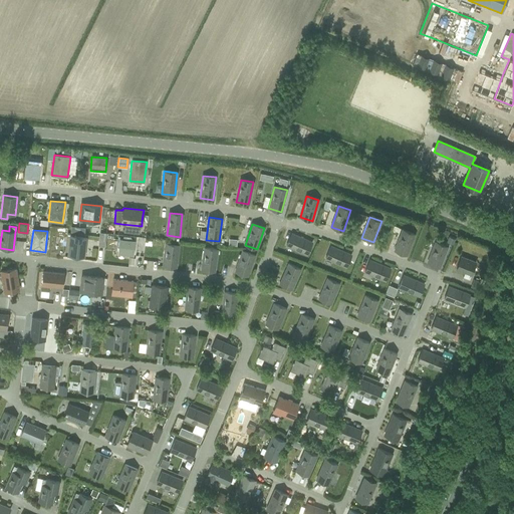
[(403,230),(395,251),(407,255),(415,234),(403,230)]
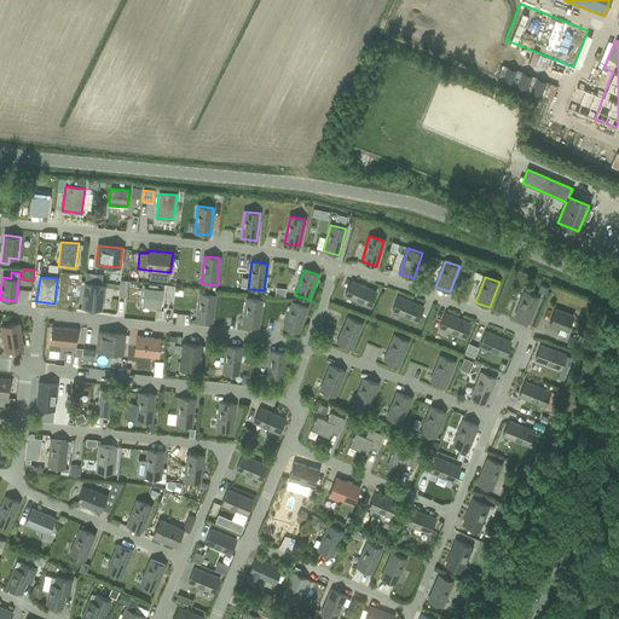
[(345,295),(369,306),(376,293),(351,282),(345,295)]
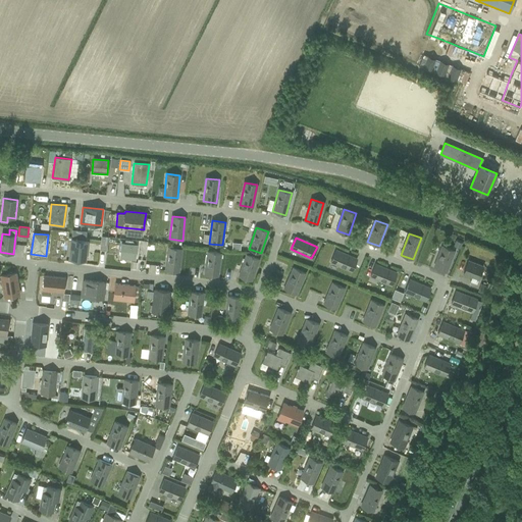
[(71,239),(69,259),(86,261),(88,241),(71,239)]
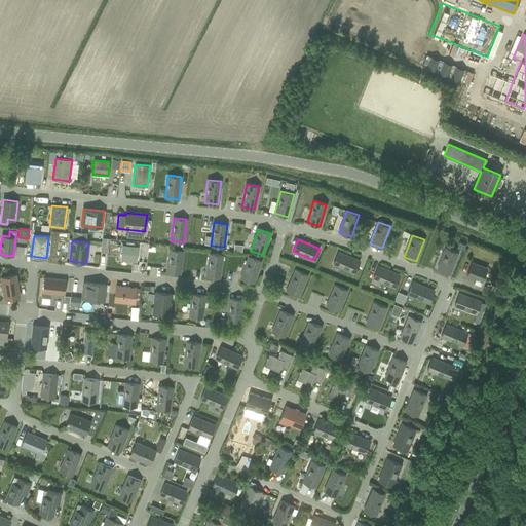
[(459,241),(457,248),(463,251),(465,245),(459,241)]
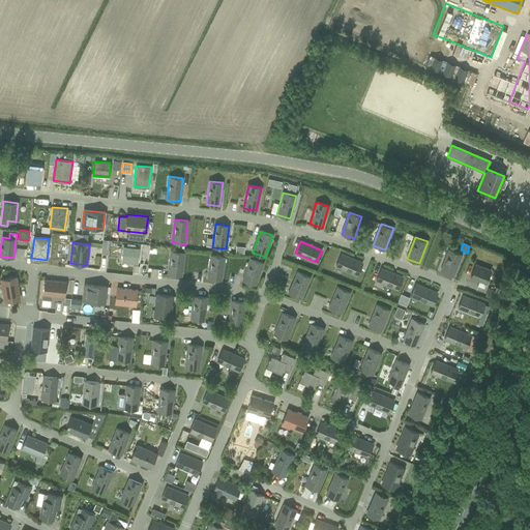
[(121,262),(137,264),(139,248),(123,247),(121,262)]
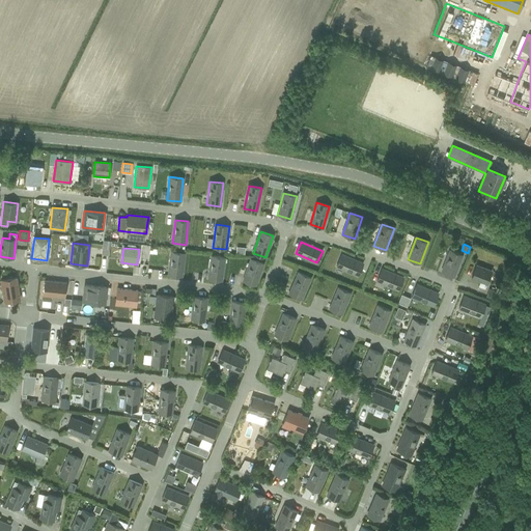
[(450,250),(441,272),(453,276),(463,254),(450,250)]
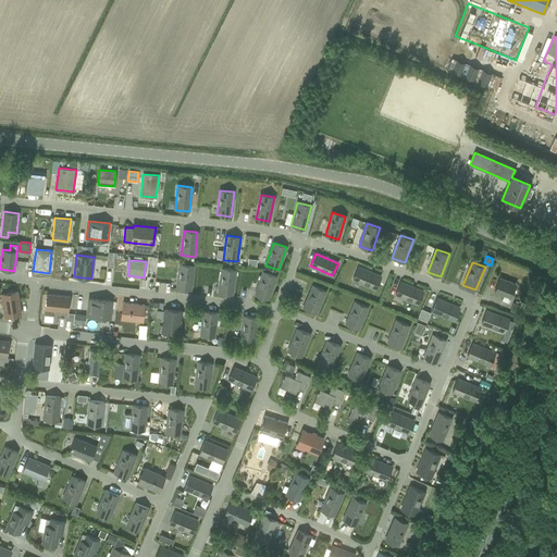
[(194,265),(180,263),(176,288),(190,289),(194,265)]
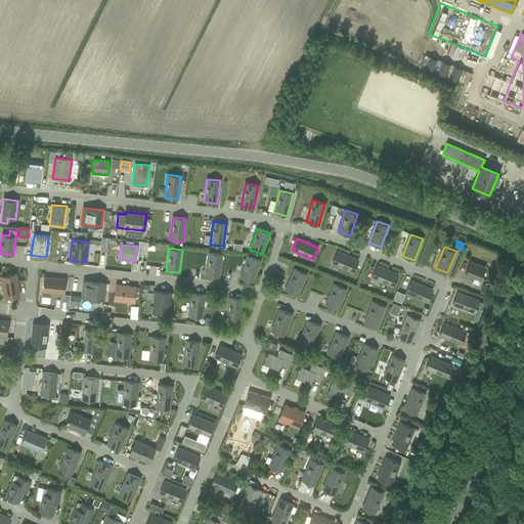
[(332,263),(353,272),(358,260),(337,251),(332,263)]
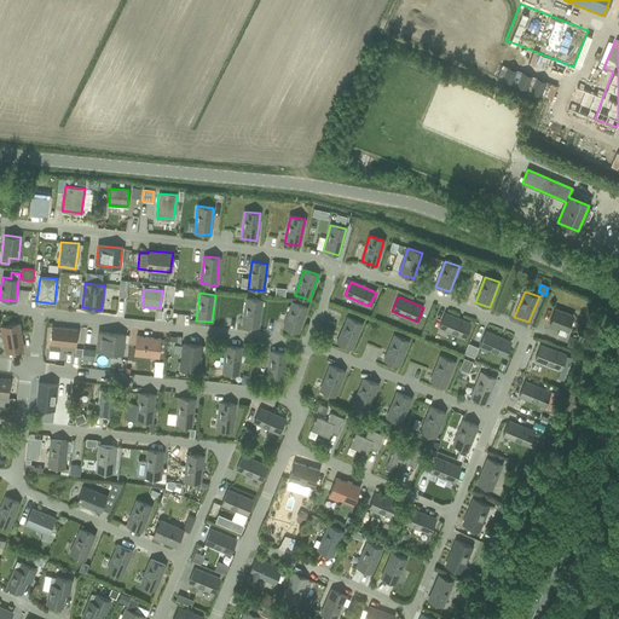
[(247,299),(243,325),(258,328),(261,300),(247,299)]
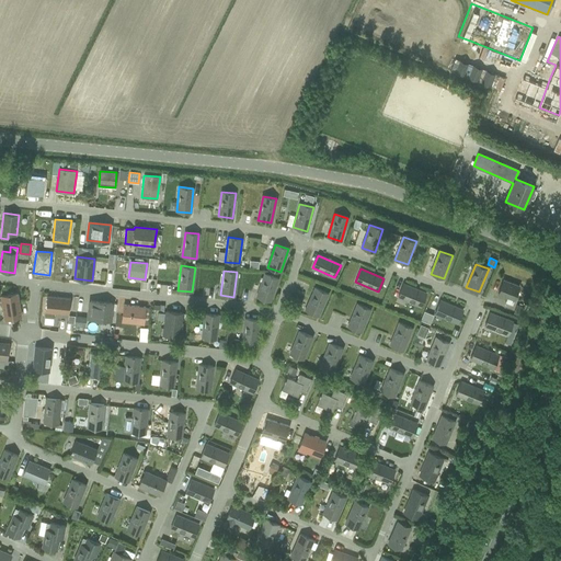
[(264,274),(256,297),(270,301),(278,278),(264,274)]
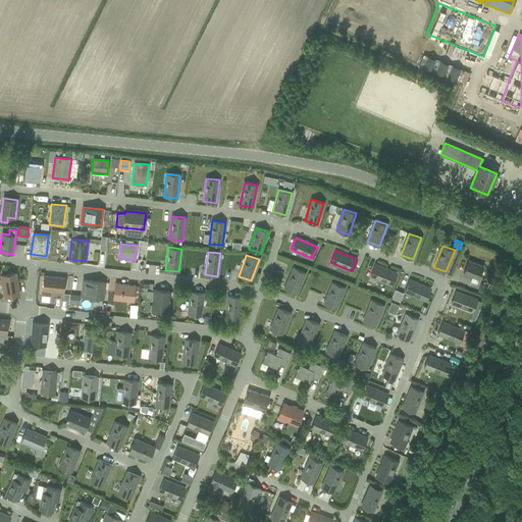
[(468,260),(463,273),(472,276),(470,280),(476,283),(483,266),(468,260)]
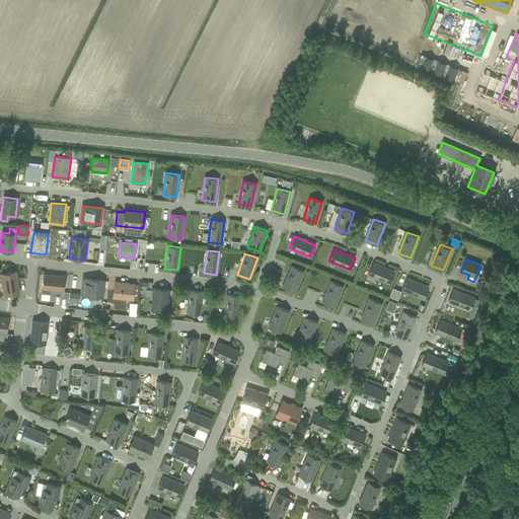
[(368,275),(389,283),(394,272),(373,263),(368,275)]
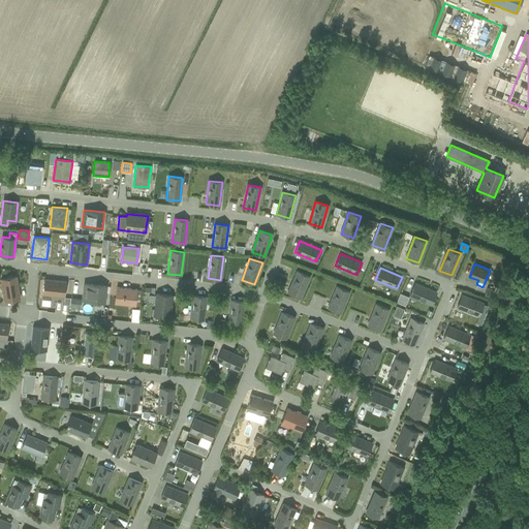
[(300,298),(309,277),(298,271),(287,292),(300,298)]
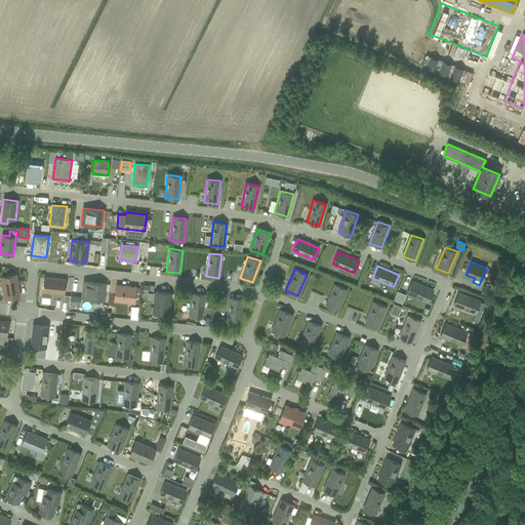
[(1,277),(4,298),(19,296),(15,275),(1,277)]
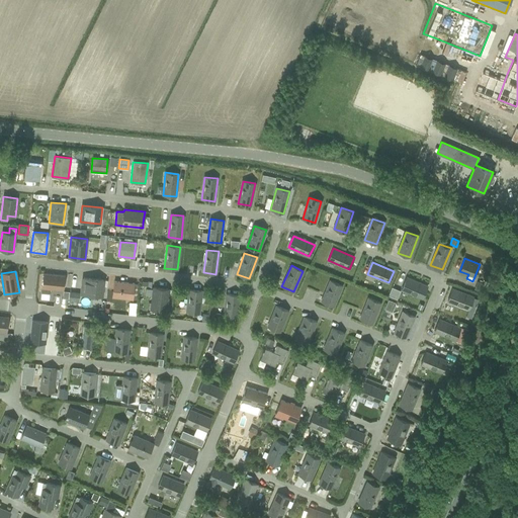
[(41,287),(41,292),(49,293),(50,288),(64,290),(65,276),(44,273),(41,287)]
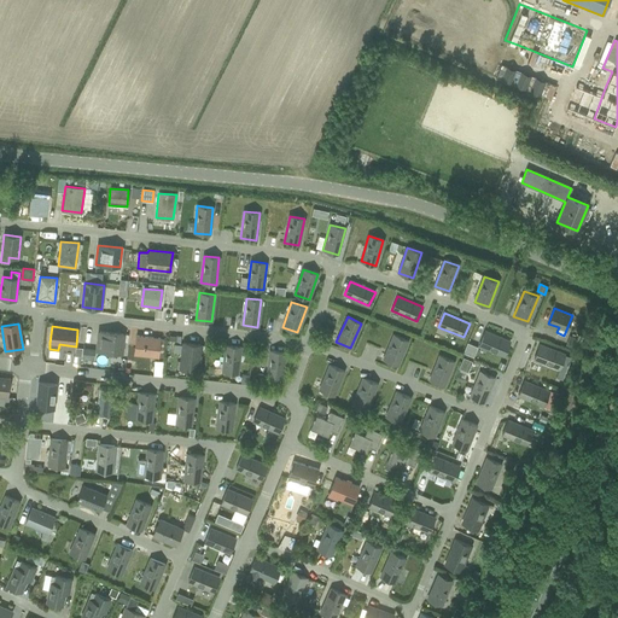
[(478,345),(503,356),(509,342),(485,331),(478,345)]
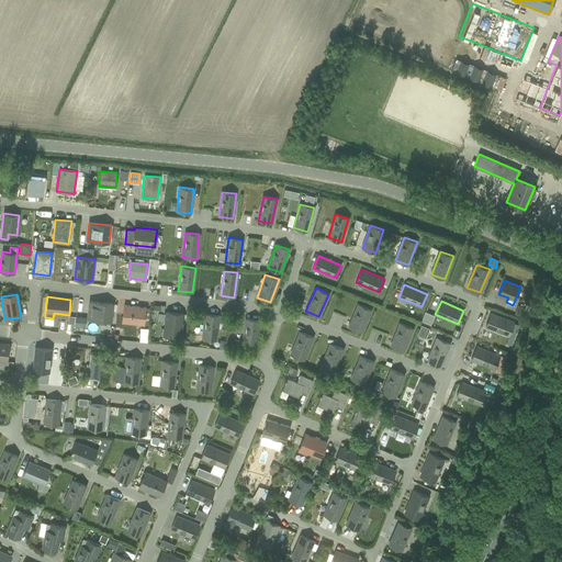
[(88,318),(110,322),(112,304),(90,302),(88,318)]
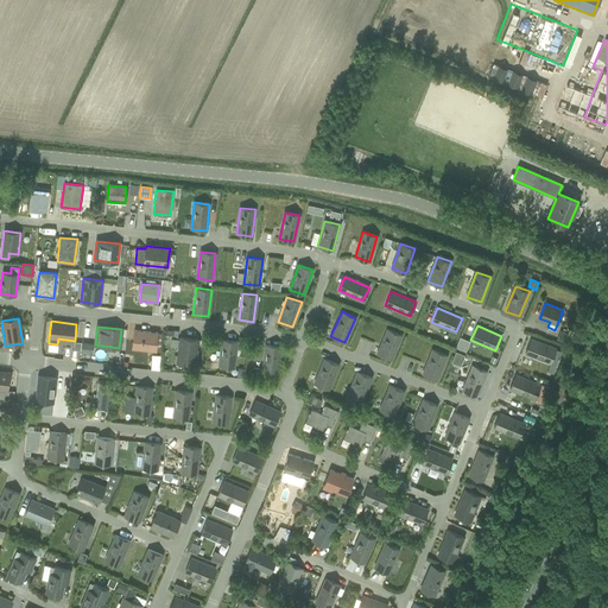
[(401,335),(387,329),(377,354),(391,360),(401,335)]
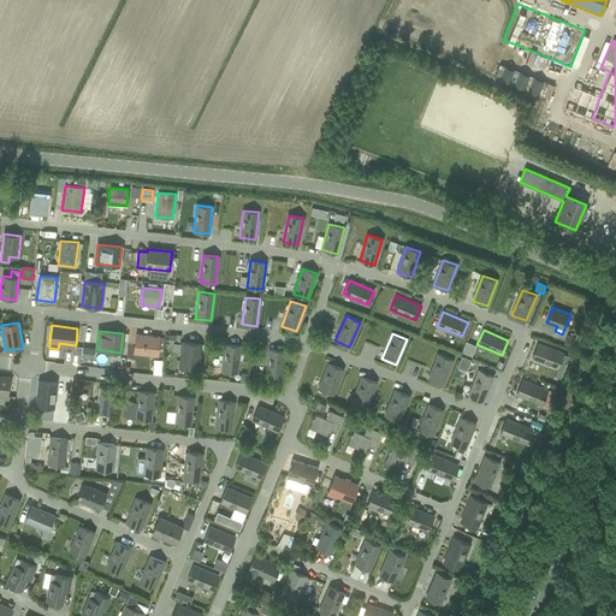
[(136,335),(134,354),(158,356),(159,338),(159,337),(136,335)]
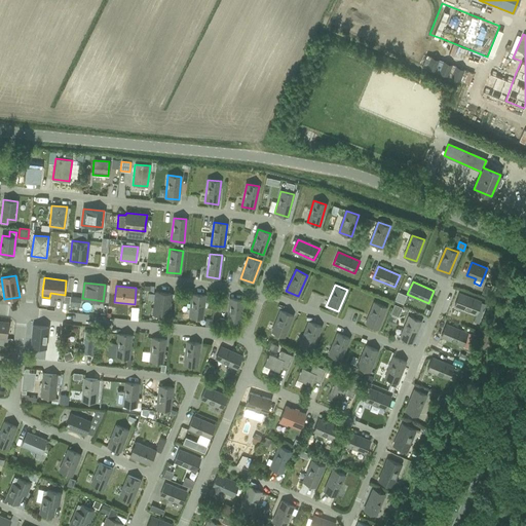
[(485,288),(483,295),(490,297),(493,290),(485,288)]
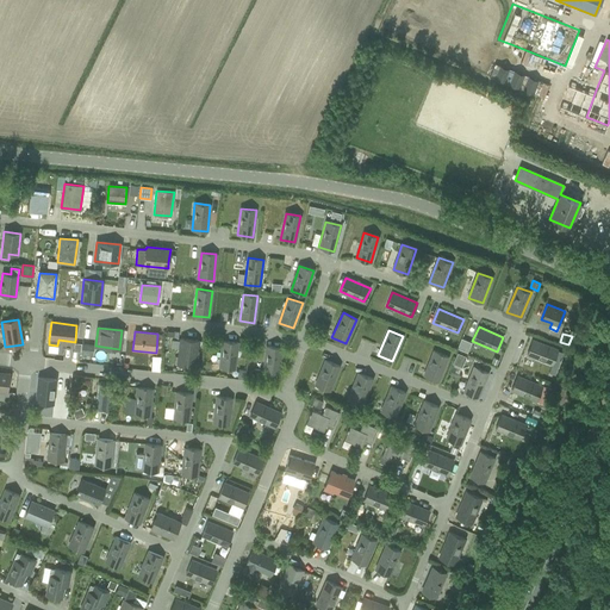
[(178,365),(194,366),(198,341),(180,338),(178,365)]
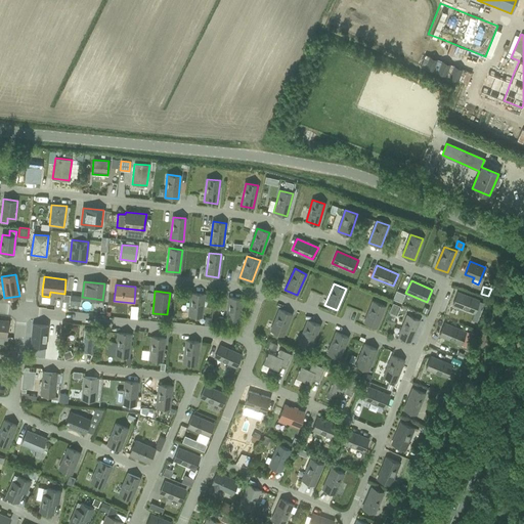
[(396,291),(393,299),(401,303),(405,294),(396,291)]
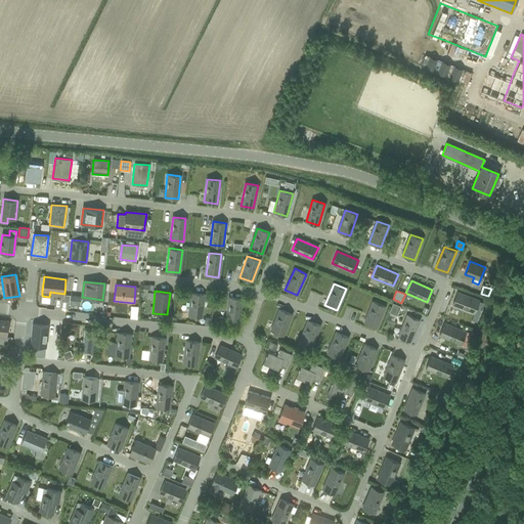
[(452,305),(474,313),(479,301),(457,292),(452,305)]
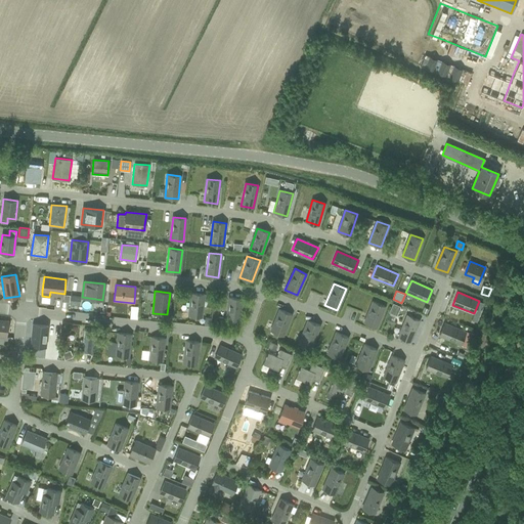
[(204,294),(191,293),(188,315),(202,317),(204,294)]
